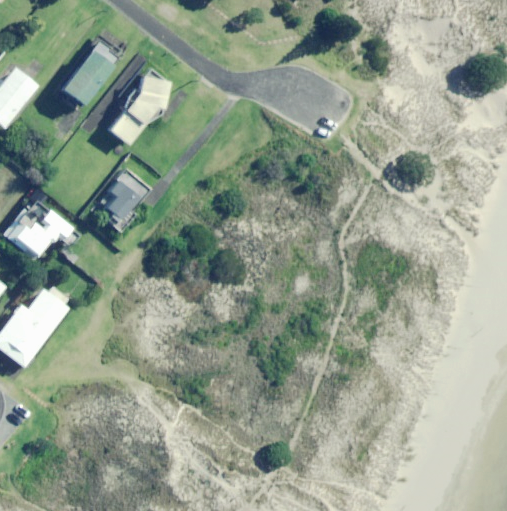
[(84,105),(122,57),(101,41),(63,89),(84,105)]
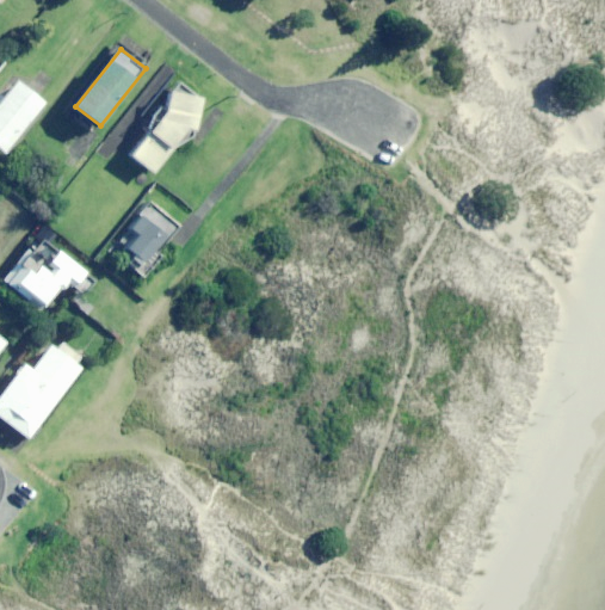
[(0,146),(6,152),(45,103),(18,80),(0,102),(0,146)]
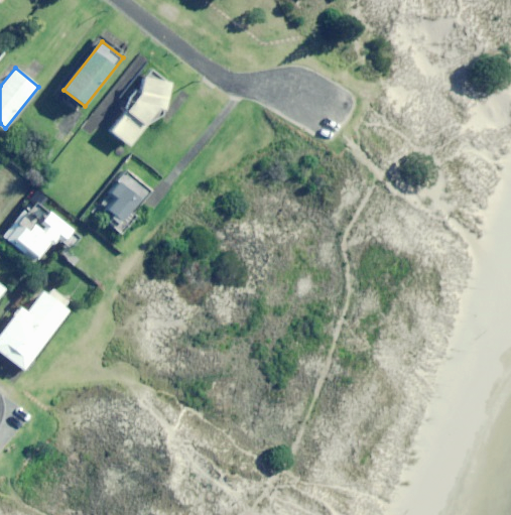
[(162,115),(173,84),(146,75),(140,90),(136,92),(130,97),(128,104),(127,111),(113,130),(132,145),(149,121),(156,120),(162,115)]
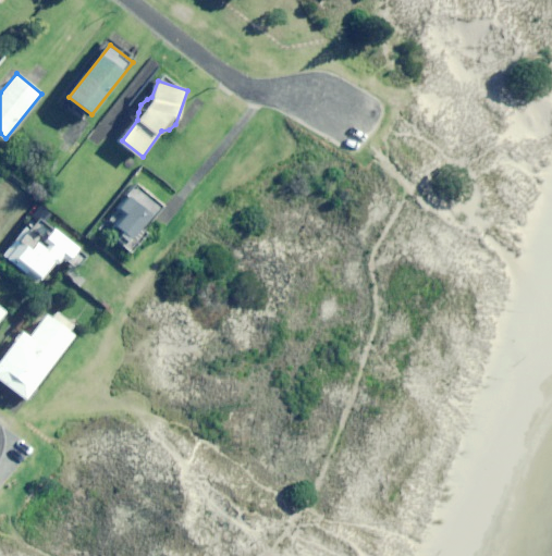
[(131,213),(113,233),(135,250),(150,233),(144,227),(155,214),(158,218),(168,206),(143,185),(124,208),(131,213)]
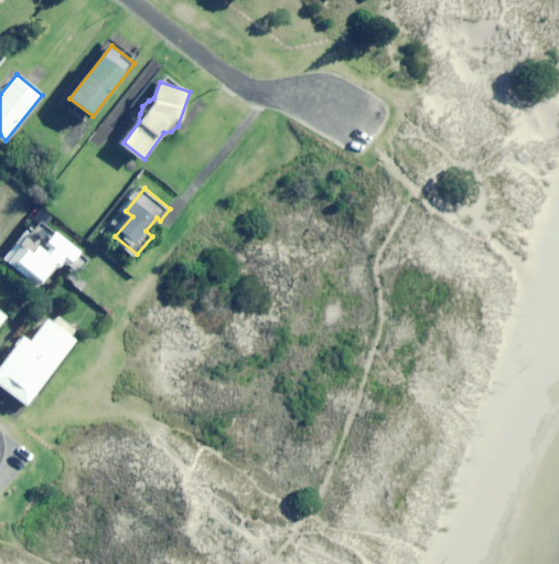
[(76,269),(87,256),(56,231),(36,255),(20,242),(6,258),(39,286),(63,257),(76,269)]
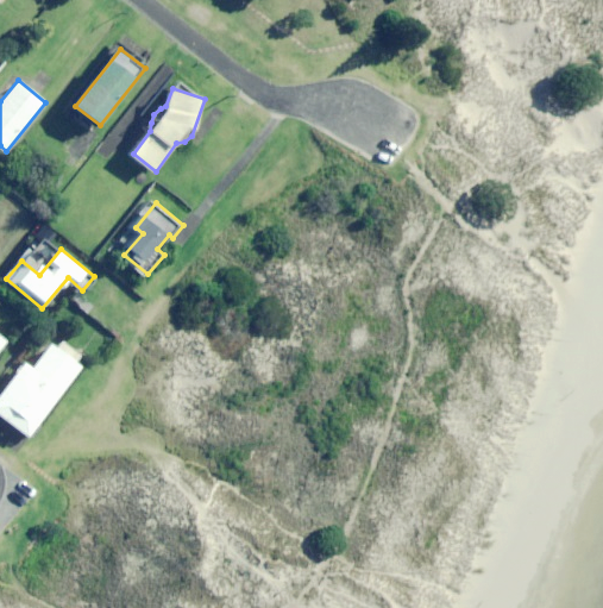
[(0,396),(0,413),(30,436),(83,367),(80,364),(87,355),(68,340),(61,349),(52,343),(32,368),(25,363),(0,396)]
